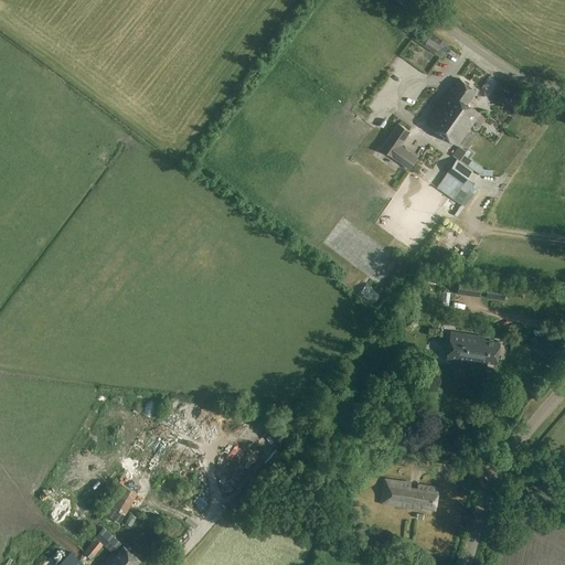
[(448,91),(426,124),(457,145),(479,113),(466,104),(476,91),(460,78),(450,93),(448,91)]
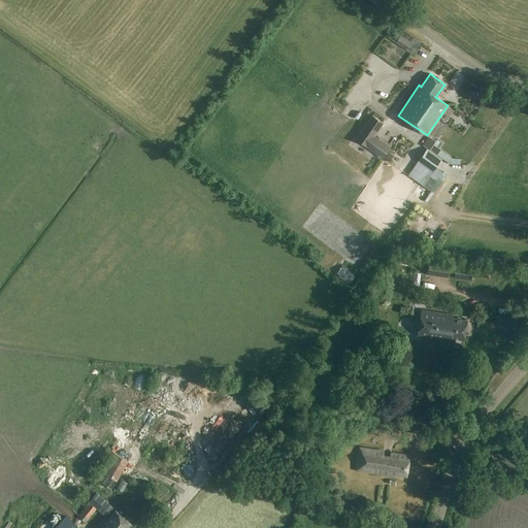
[(372,116),(356,139),(383,159),(390,147),(372,136),(383,123),(372,116)]
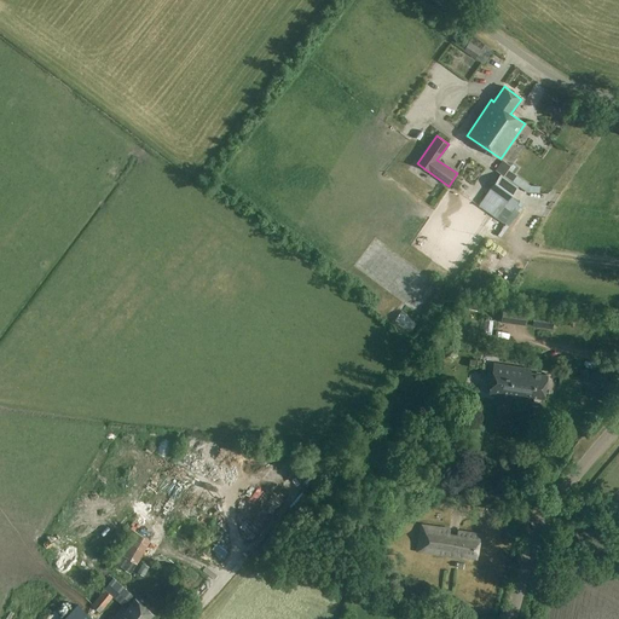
[(512,196),(513,195),(518,186),(527,192),(539,192),(539,186),(531,185),(512,172),(515,166),(513,163),(504,156),(502,160),(503,161),(496,171),(501,174),(495,181),(478,206),(507,225),(522,203),(512,196)]
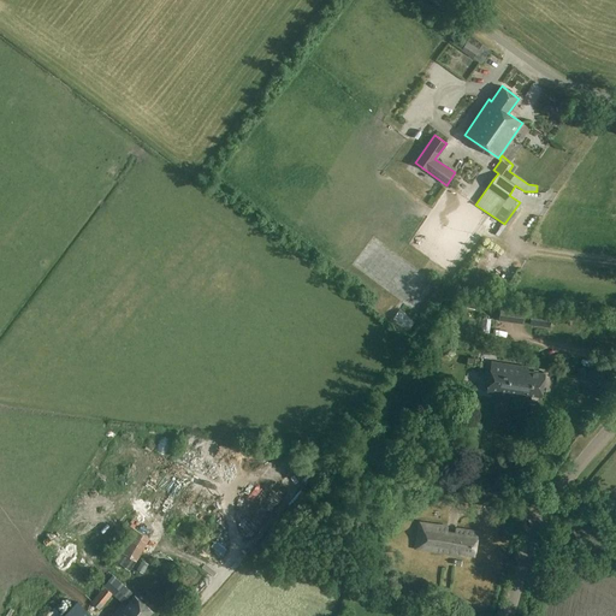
[(414,165),(408,173),(428,184),(433,176),(414,165)]
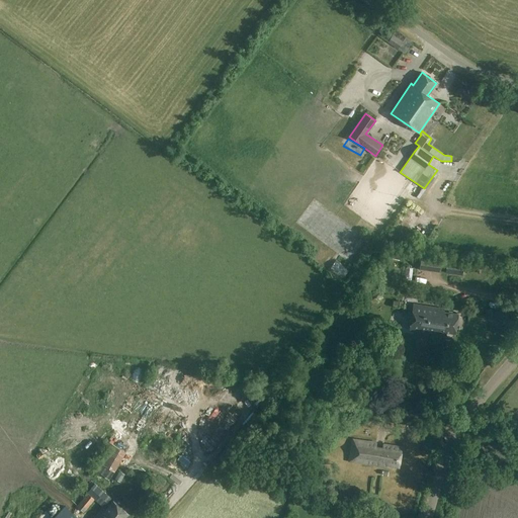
[(418,229),(420,223),(412,220),(410,226),(418,229)]
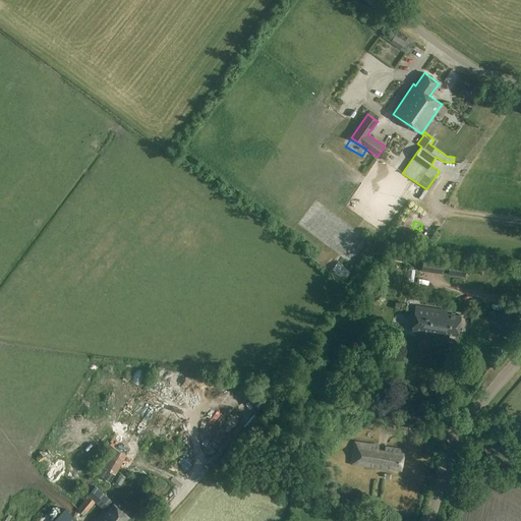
[(421,272),(443,274),(444,264),(423,261),(421,272)]
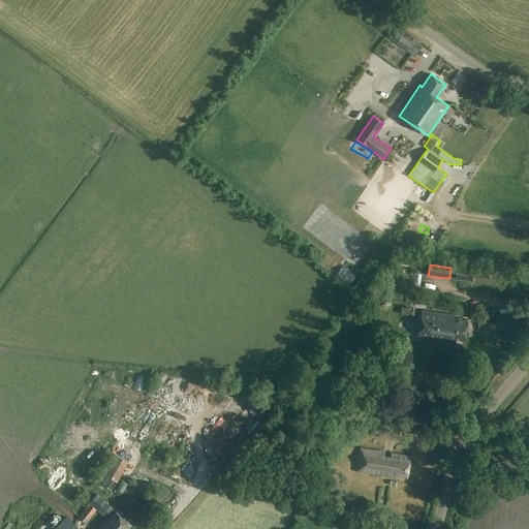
[(457,266),(457,267),(456,278),(471,280),(473,269),(457,266)]
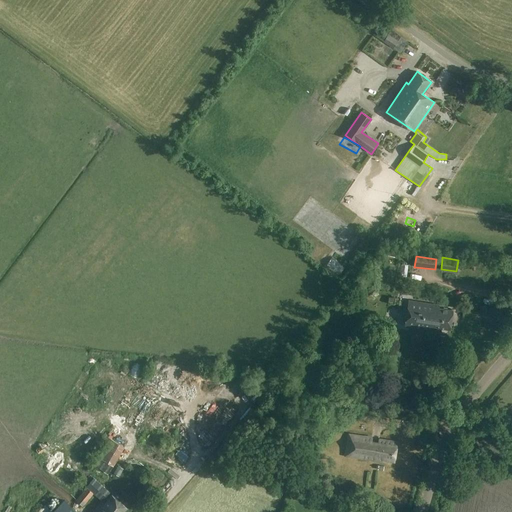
[(437,319),(439,308),(433,307),(434,304),(408,300),(405,326),(440,331),(441,328),(440,328),(442,319),(437,319)]
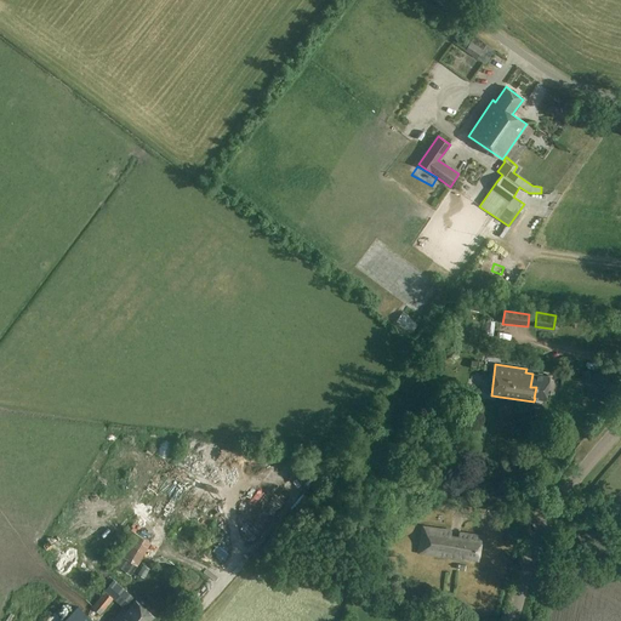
[(534,398),(535,398),(546,399),(550,376),(533,374),(530,387),(536,387),(534,398)]
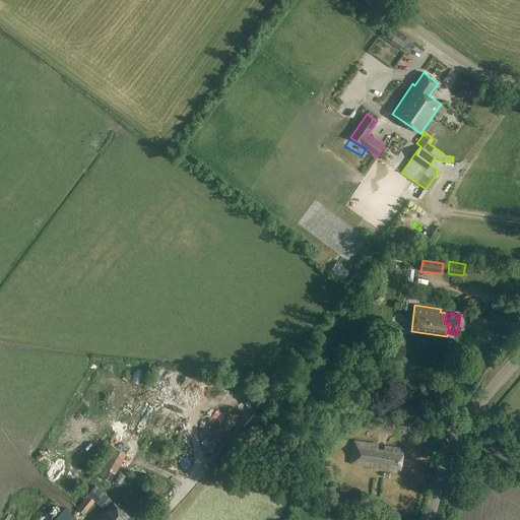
[(170,419),(177,414),(172,405),(165,410),(170,419)]
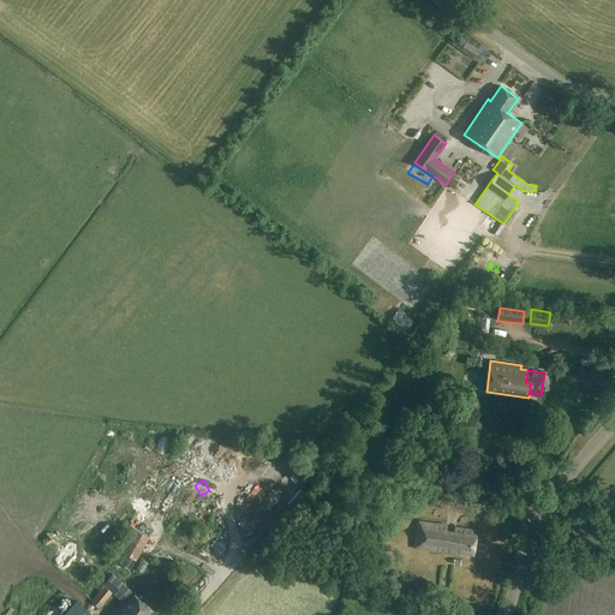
[(288,484),(293,493),(299,489),(293,481),(288,484)]
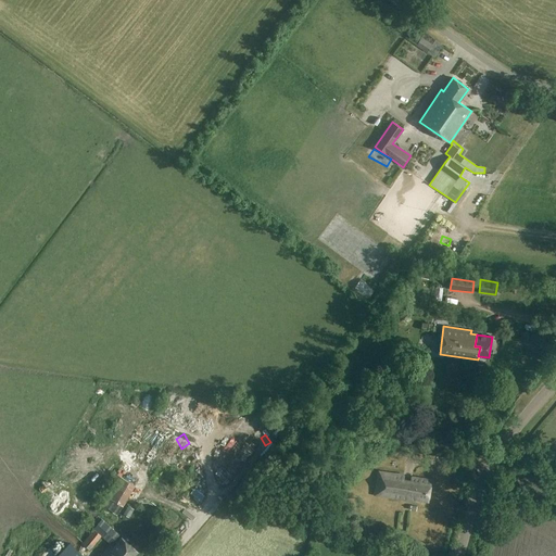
[(428,502),(431,480),(412,477),(411,481),(404,480),(404,475),(378,471),(375,495),(416,501),(416,500),(428,502)]
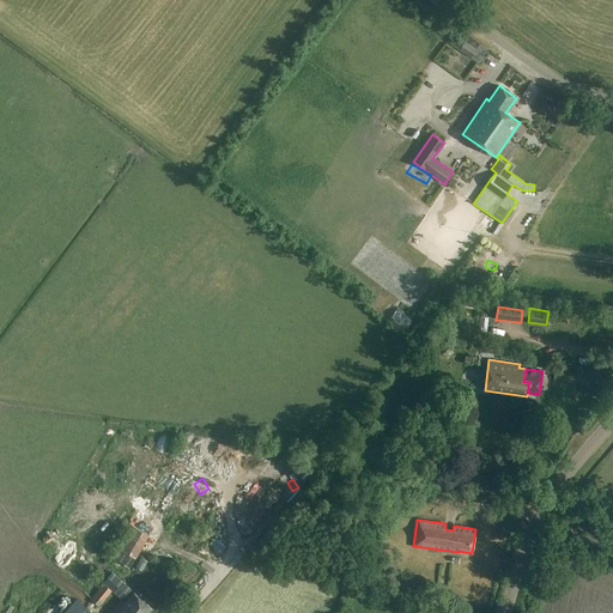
[(135,558),(150,534),(131,523),(117,547),(135,558)]
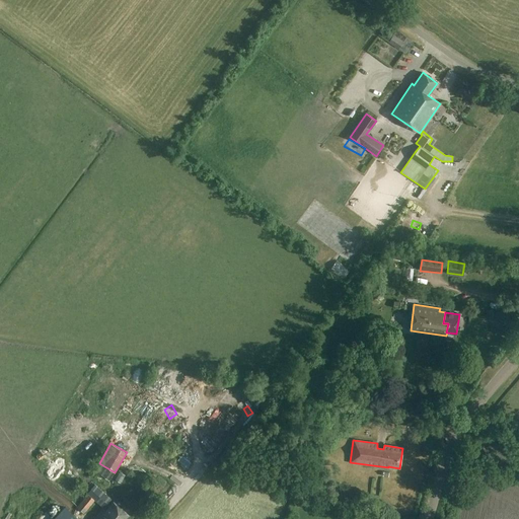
[(202,447),(199,454),(209,457),(211,450),(202,447)]
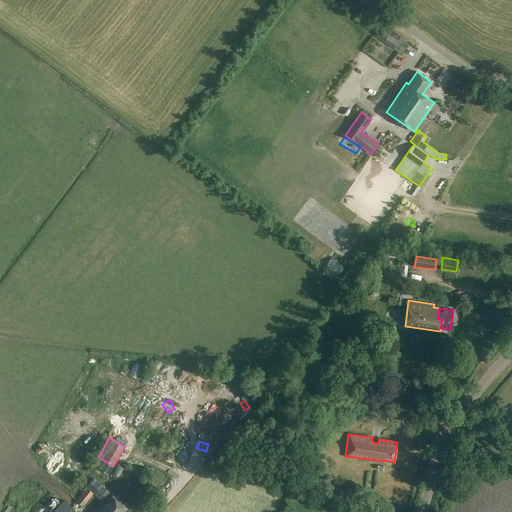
[(101,502),(110,492),(94,478),(85,487),(86,488),(75,500),(82,506),(93,494),(101,502)]
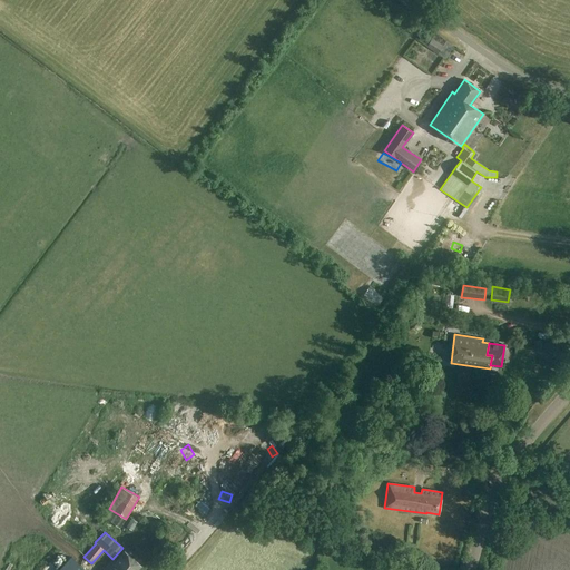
[(102,569),(87,569),(71,556),(59,569),(137,569),(141,566),(125,551),(116,561),(112,559),(102,569)]
